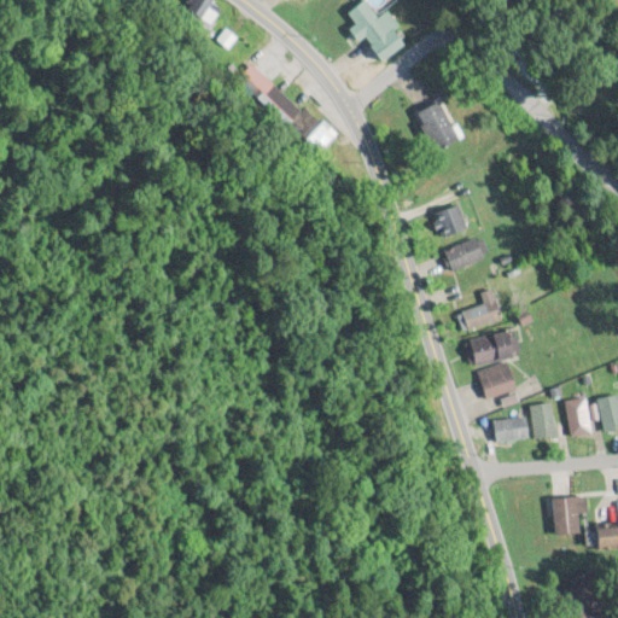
[(213,3),(214,0),(193,0),(188,9),(210,23),(220,7),(213,3)]
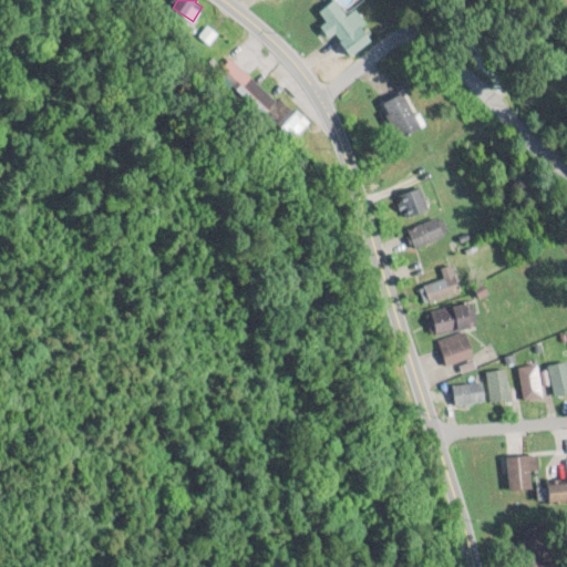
[(348,14),(338,0),(333,0),(320,8),(329,21),(325,23),(332,35),(339,31),(352,52),(374,39),(357,9),(348,14)]
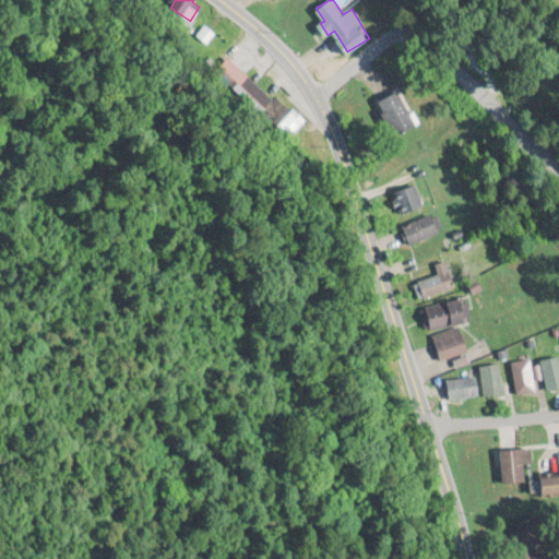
[(193,35),(202,45),(216,33),(209,23),(193,35)]
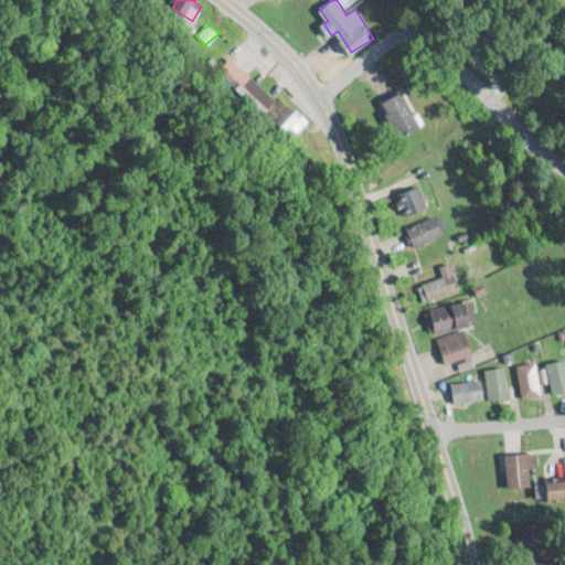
[(381,102),(397,137),(420,126),(404,92),(381,102)]
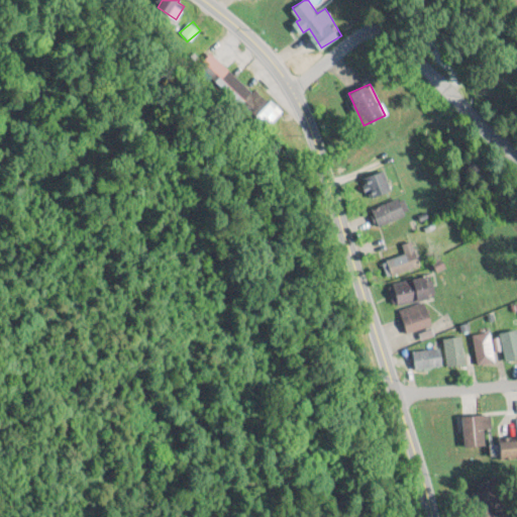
[(249,110),(262,116),(269,100),(256,95),(249,110)]
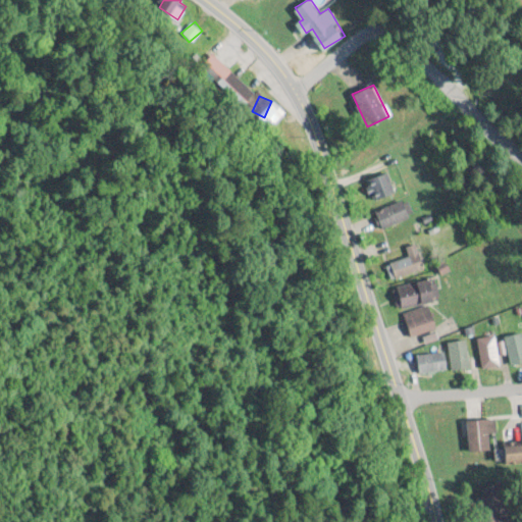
[(364,179),(371,201),(395,193),(386,171),(364,179)]
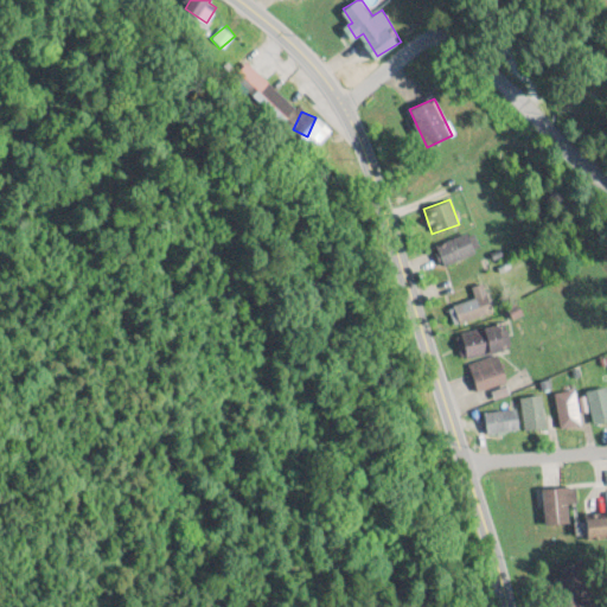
[(473,230),(435,246),(443,267),(481,250),(473,230)]
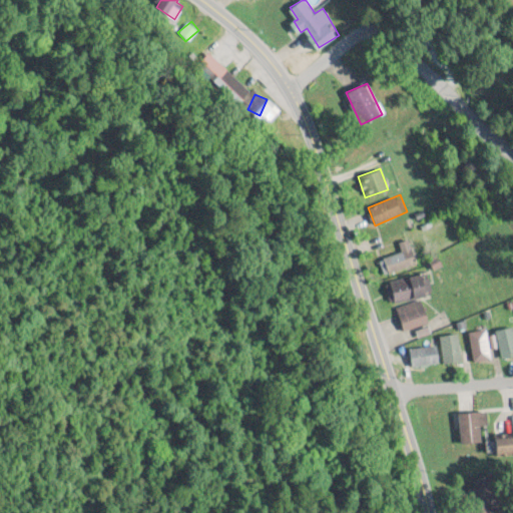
[(418,265),(411,238),(399,242),(402,252),(386,257),(390,273),(418,265)]
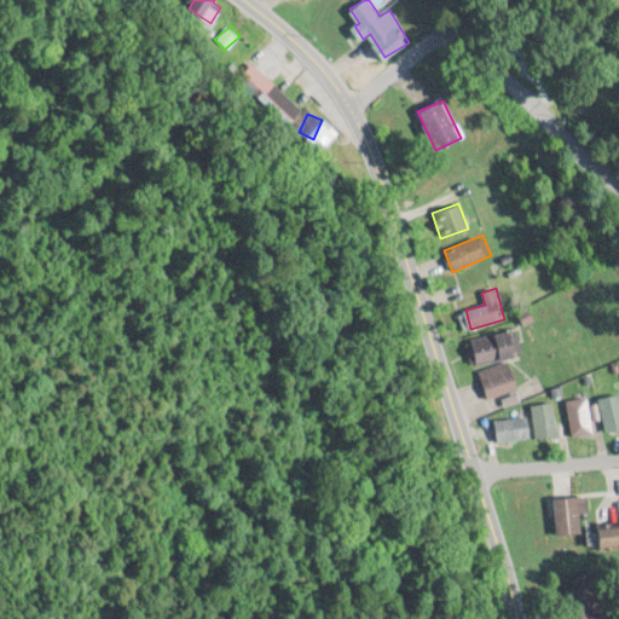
[(468,345),(475,368),(524,352),(515,328),(468,345)]
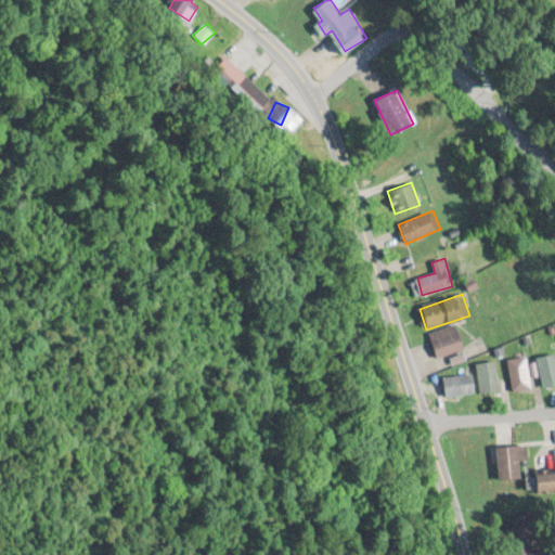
[(429,334),(439,358),(466,346),(455,322),(429,334)]
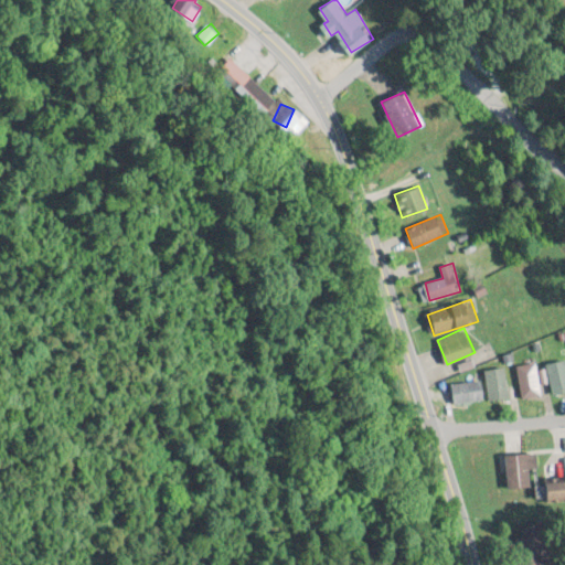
[(564,392),(564,359),(546,364),(554,395),(564,392)]
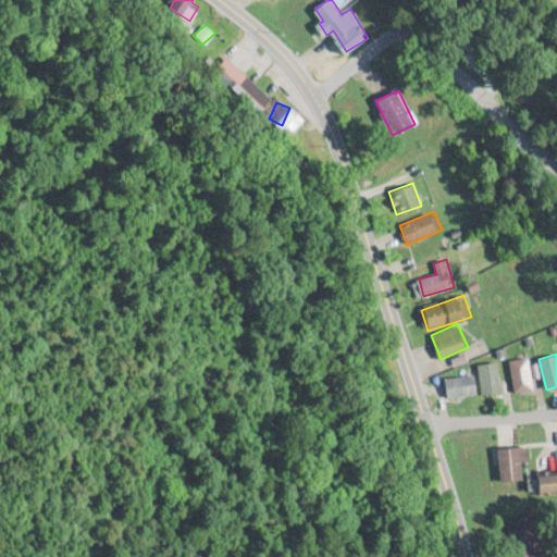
[(534,387),(529,357),(509,360),(516,392),(534,387)]
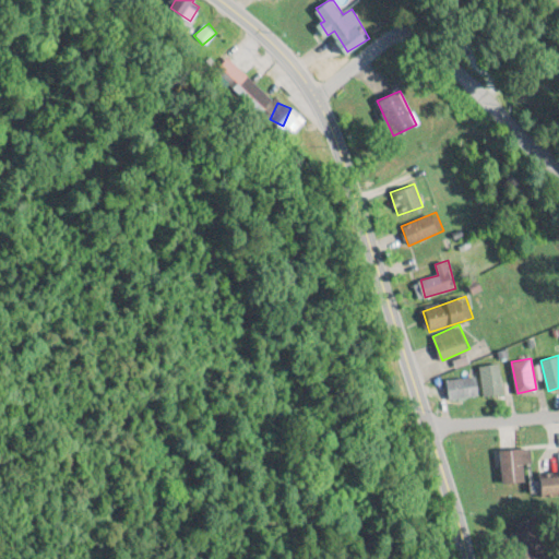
[(485,395),(504,393),(500,363),(480,365),(485,395)]
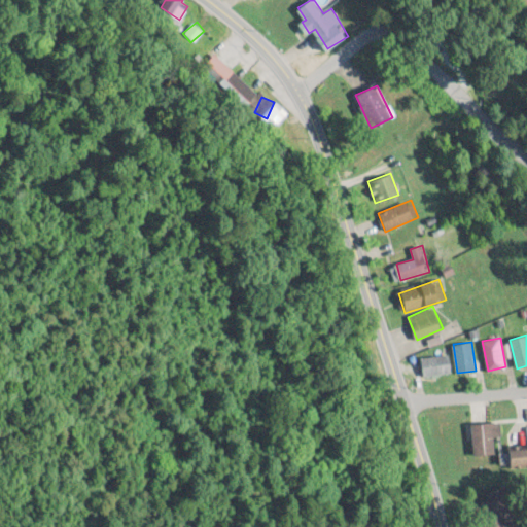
[(452,374),(451,354),(421,356),(422,375),(452,374)]
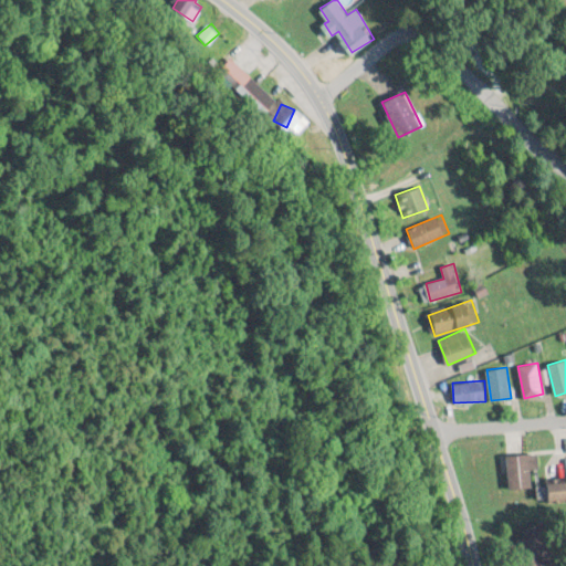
[(532,470),(540,470),(540,453),(509,453),(509,488),(532,488),(532,470)]
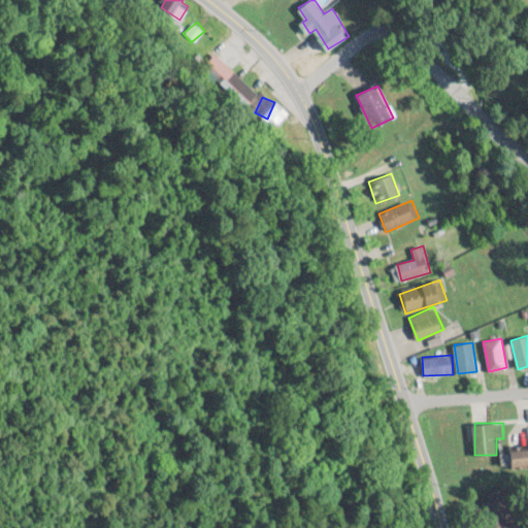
[(503,467),(527,467),(527,449),(503,450),(503,467)]
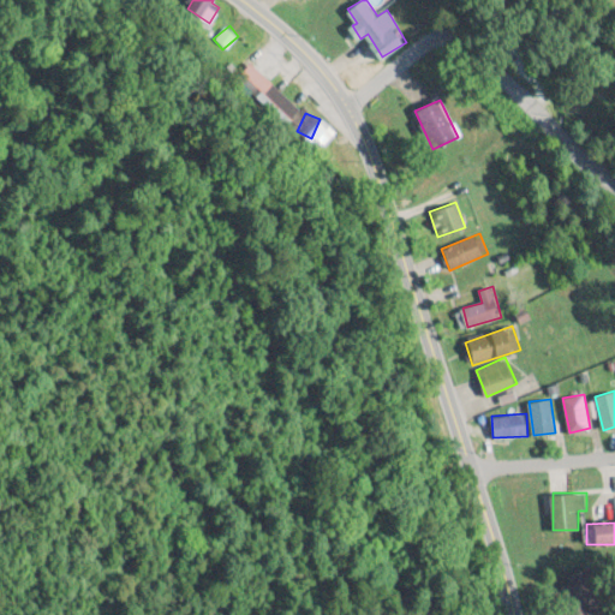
[(565,614),(597,614),(593,569),(562,572),(565,614)]
